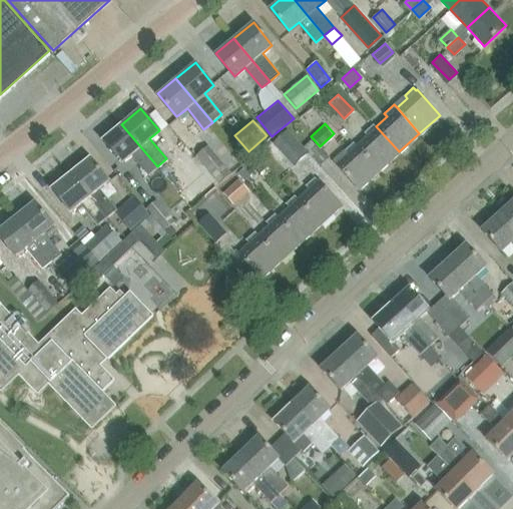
[(374,123),(365,131),(367,134),(356,143),(379,169),(399,151),(376,126),(374,123)]
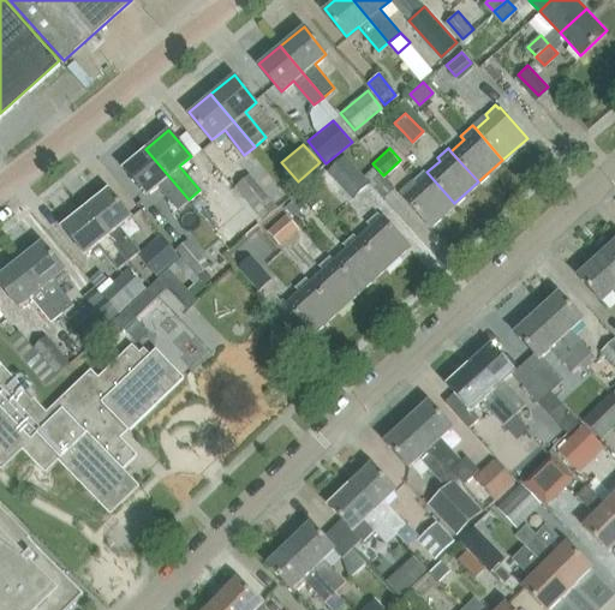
[(189,199),(145,149),(125,166),(148,193),(159,184),(179,208),(189,199)]
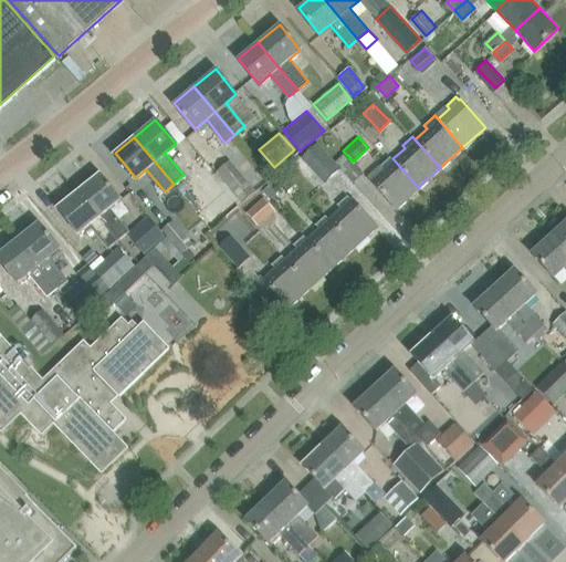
[(301,156),(324,181),(342,166),(317,139),(301,156)]
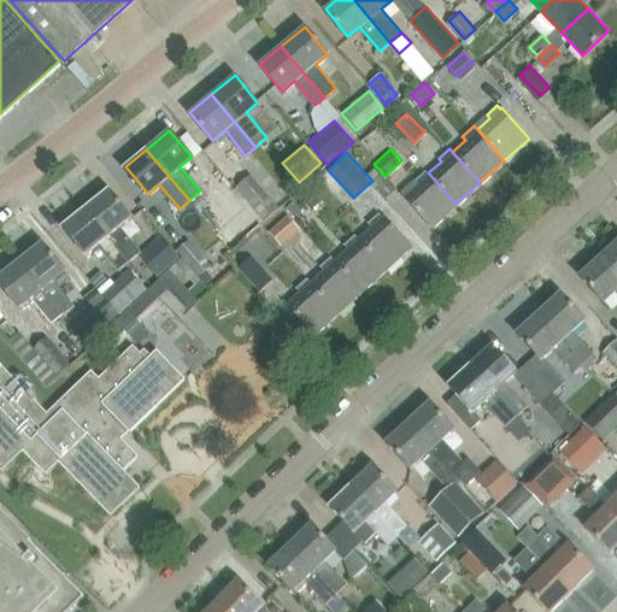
[(432,225),(456,204),(428,172),(425,170),(413,180),(417,183),(404,195),(432,225)]
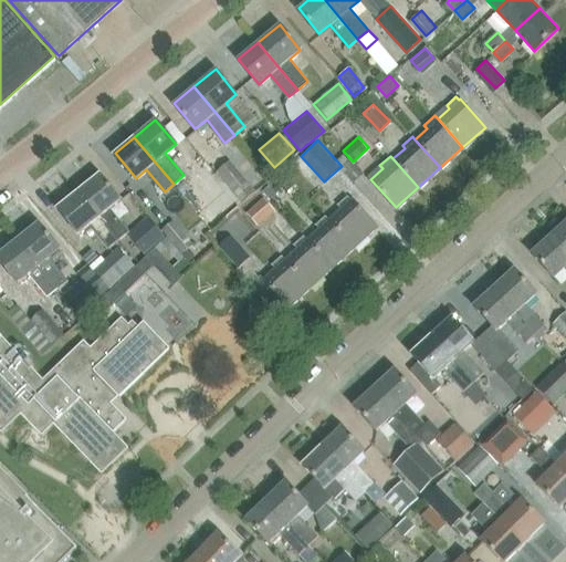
[(254,189),(229,158),(216,169),(242,200),(254,189)]
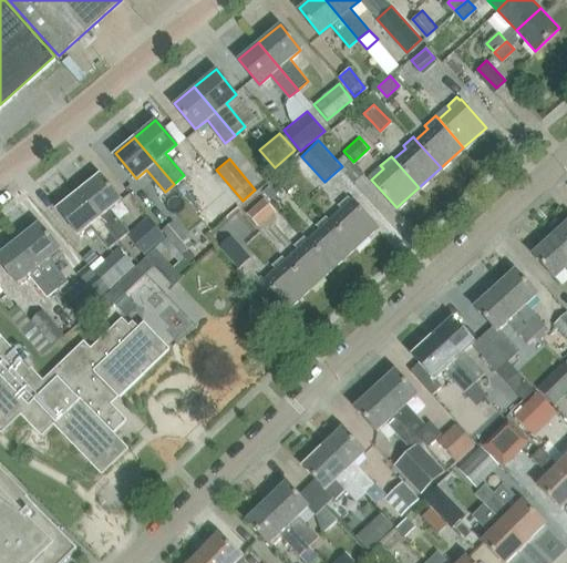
[(100,173),(79,191),(117,237),(127,229),(110,207),(120,198),(100,173)]
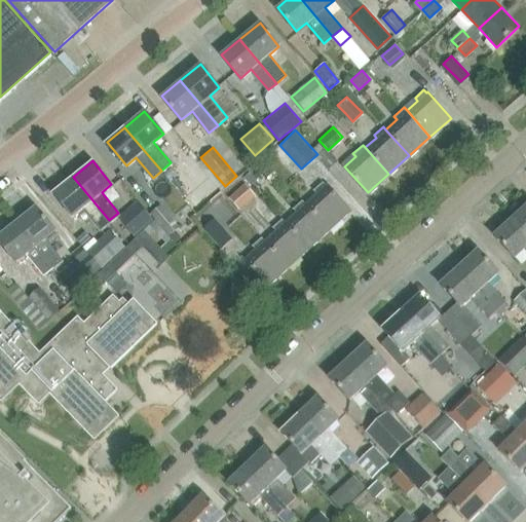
[(210,199),(220,190),(197,162),(186,171),(210,199)]
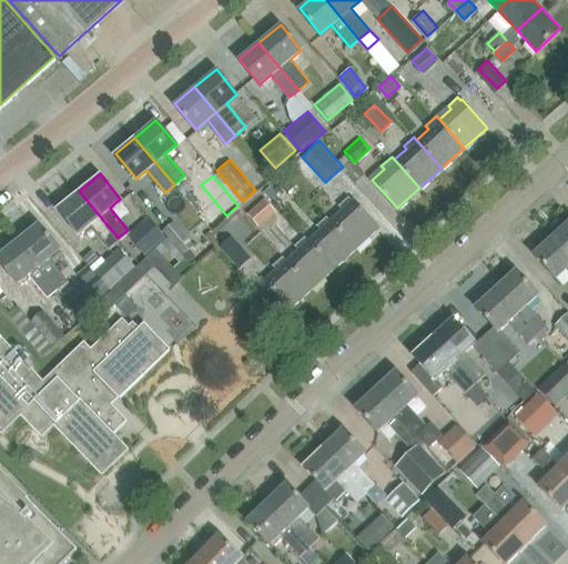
[(108,245),(118,238),(79,191),(59,207),(79,232),(91,223),(108,245)]
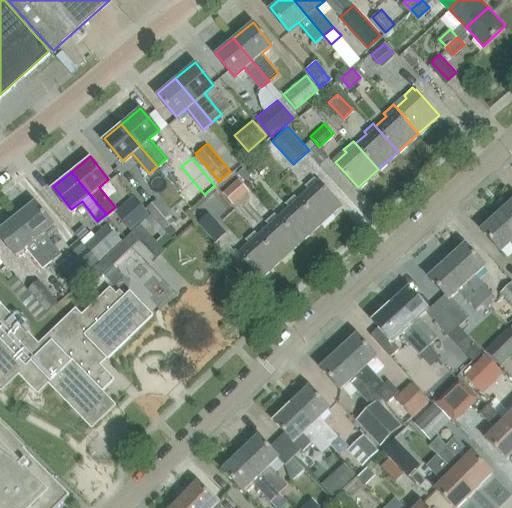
[(233,202),(248,188),(238,176),(222,190),(233,202)]
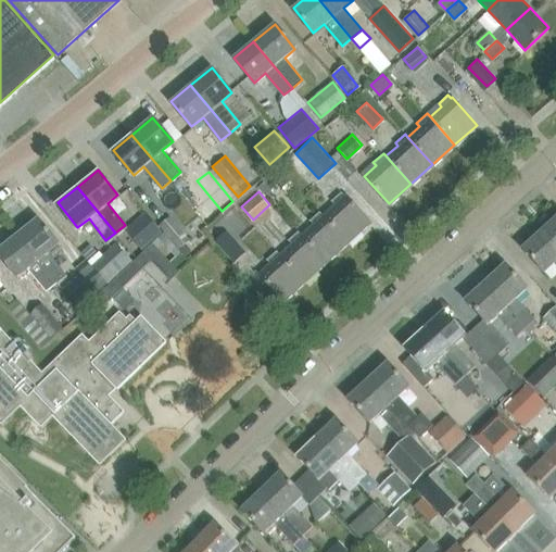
[(335,204),(324,214),(348,241),(369,222),(344,195),(343,195),(341,191),(331,201),(335,204)]
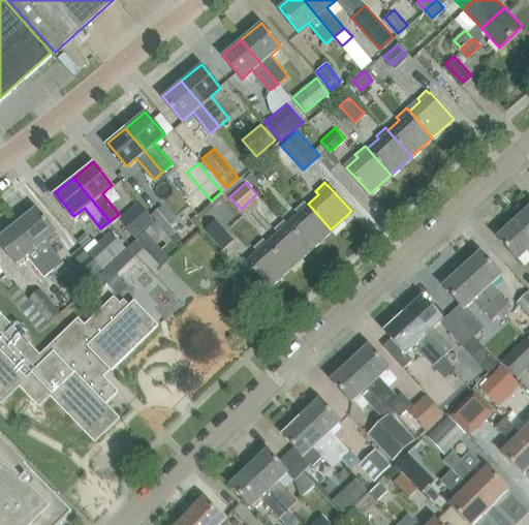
[(154,219),(137,199),(118,216),(134,236),(154,219)]
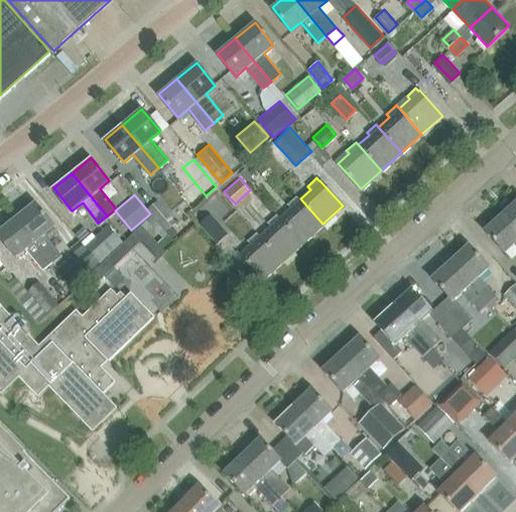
[(300,244),(323,224),(300,199),(296,196),(287,204),(290,207),(278,219),(300,244)]
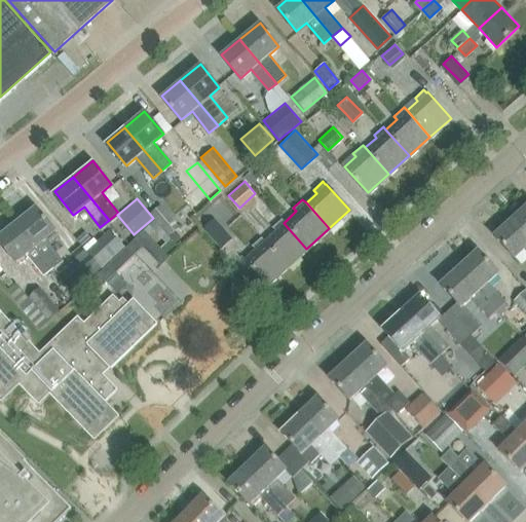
[(152,210),(168,231),(178,223),(161,202),(152,210)]
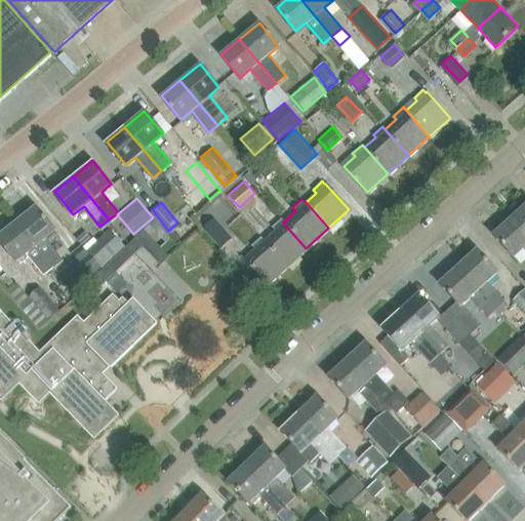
[(524,204),(513,216),(524,230),(524,204)]
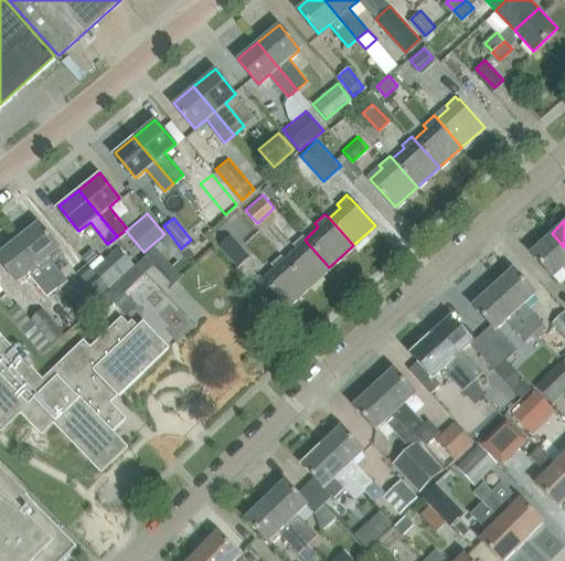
[(39,221),(18,237),(56,285),(65,277),(48,255),(60,246),(39,221)]
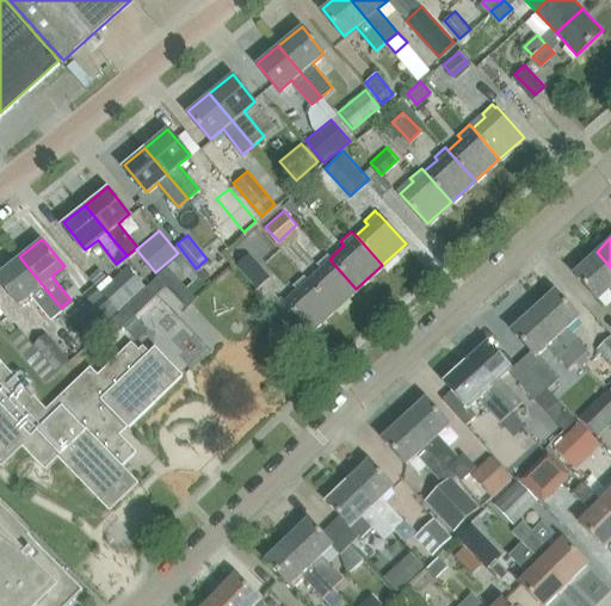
[(610,285),(610,267),(597,252),(575,271),(598,297),(610,286),(610,285)]
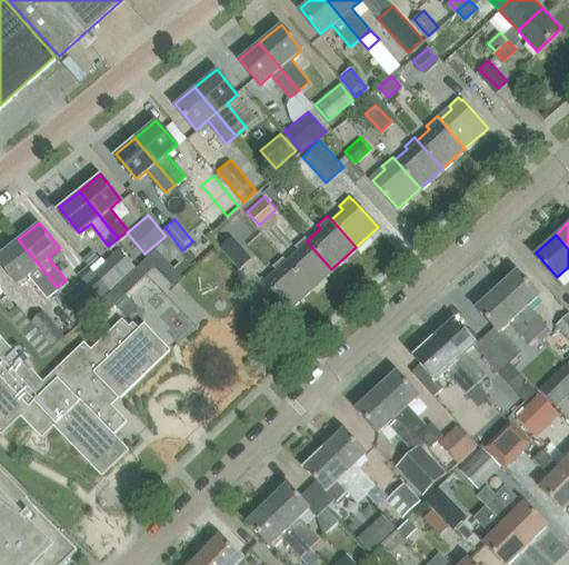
[(175,265),(183,256),(167,236),(157,247),(175,265)]
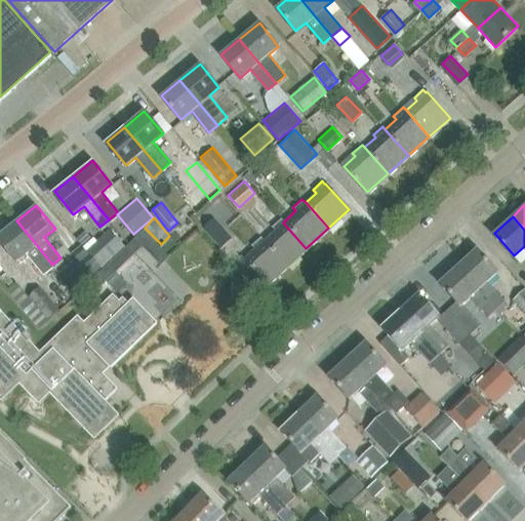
[(283,223),(280,218),(272,227),(275,229),(264,239),(287,266),(306,248),(283,223)]
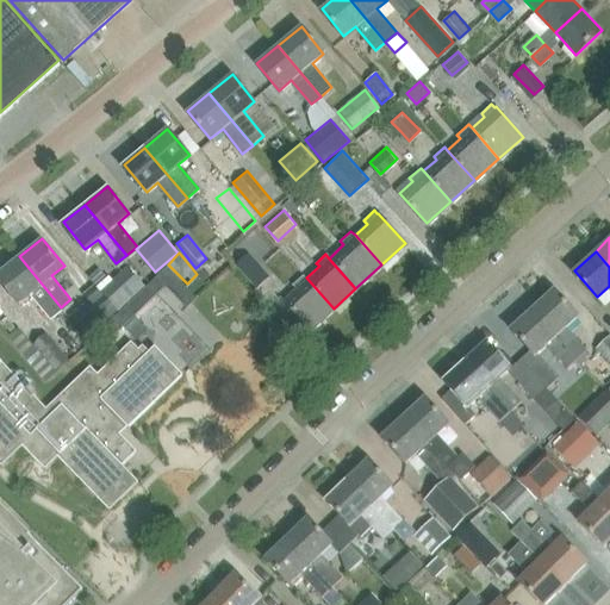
[(50,316),(61,307),(19,256),(0,272),(0,278),(19,301),(31,292),(50,316)]
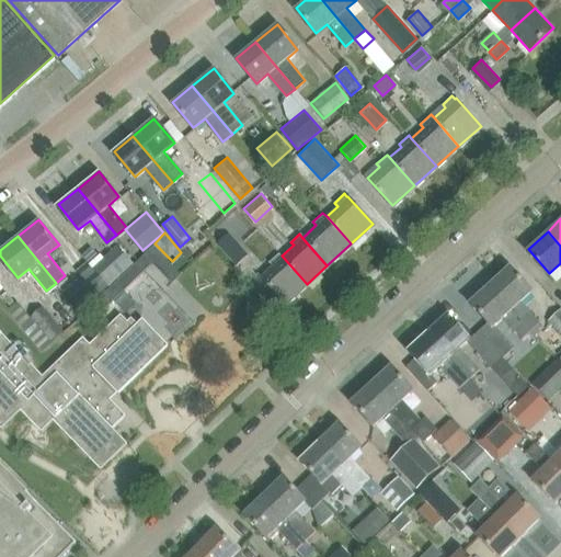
[(239,243),(228,253),(236,263),(248,252),(239,243)]
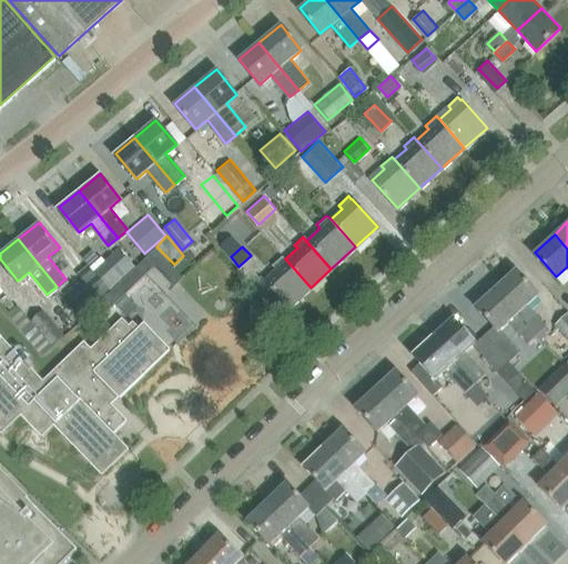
[(109,285),(131,264),(118,250),(95,271),(109,285)]
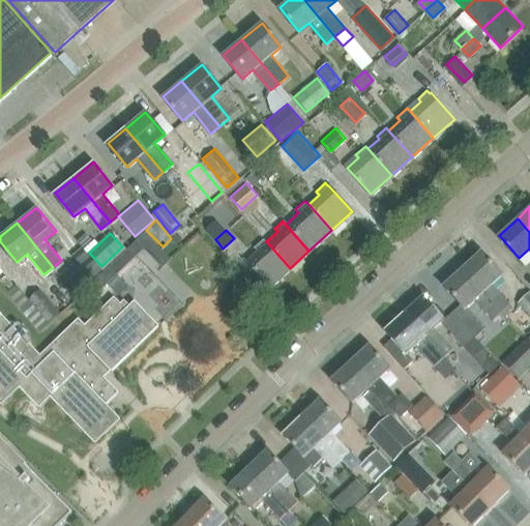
[(269,287),(290,268),(266,241),(263,238),(254,246),(258,251),(246,261),(269,287)]
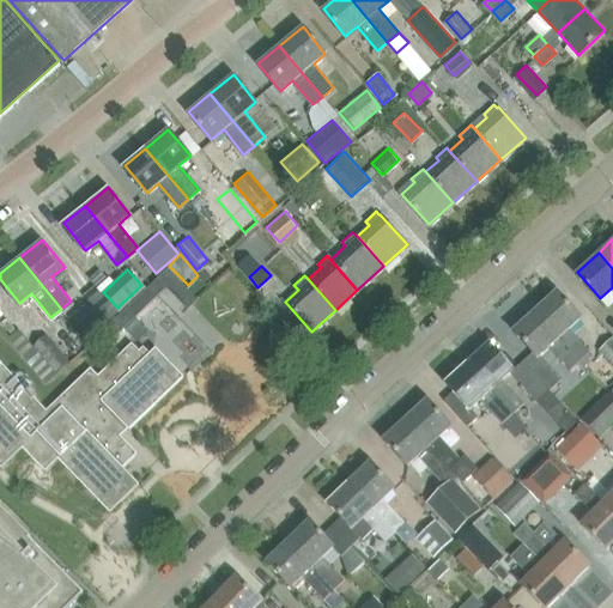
[(155,279),(98,332),(108,341),(163,287),(155,279)]
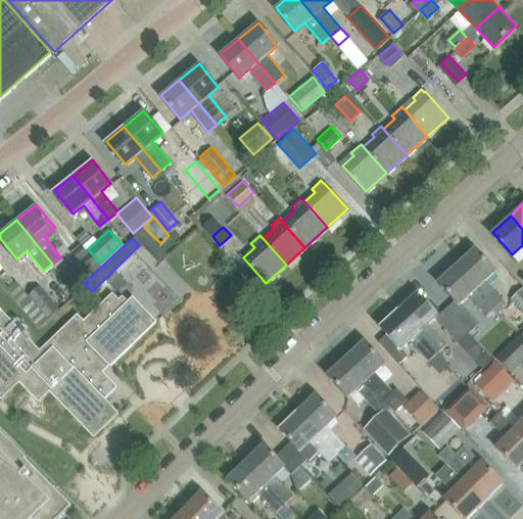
[(493,305),(502,298),(484,279),(494,270),(475,247),(457,264),(493,305)]
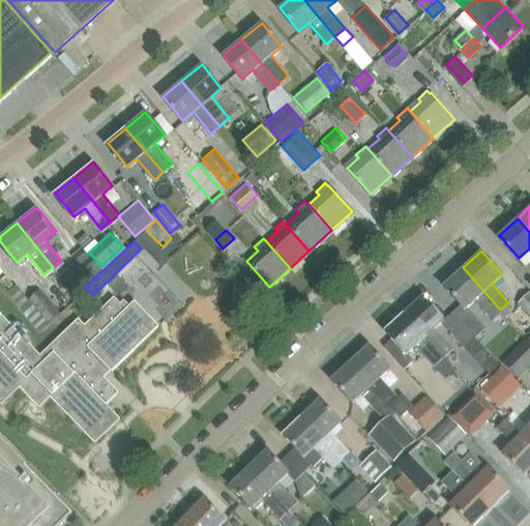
[(75,289),(89,278),(99,269),(87,255),(62,274),(75,289)]
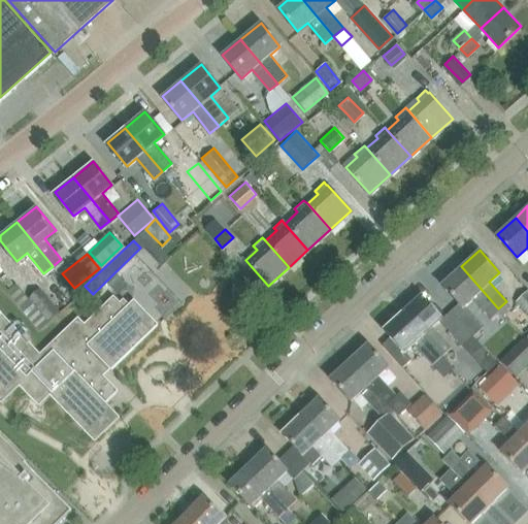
[(442,282),(459,300),(462,304),(464,303),(473,295),(491,315),(498,308),(461,266),(442,282)]
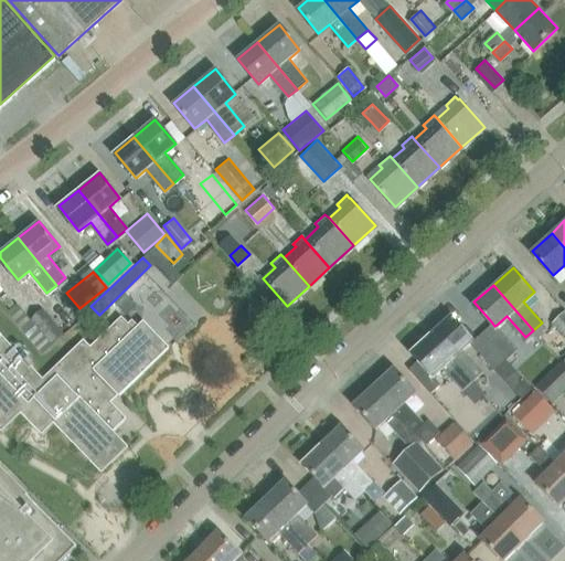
[(64,332),(43,308),(31,318),(52,342),(64,332)]
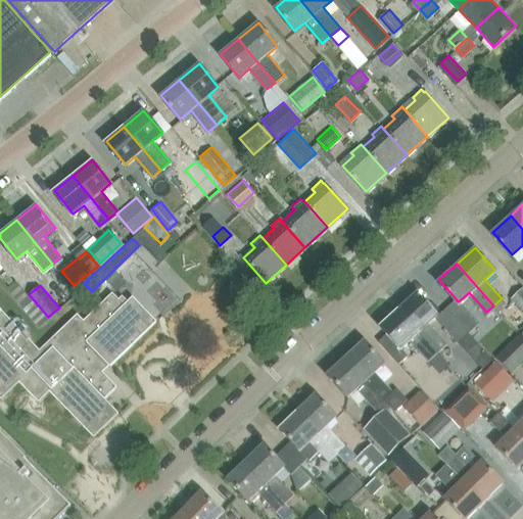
[(522,310),(522,285),(511,297),(522,310)]
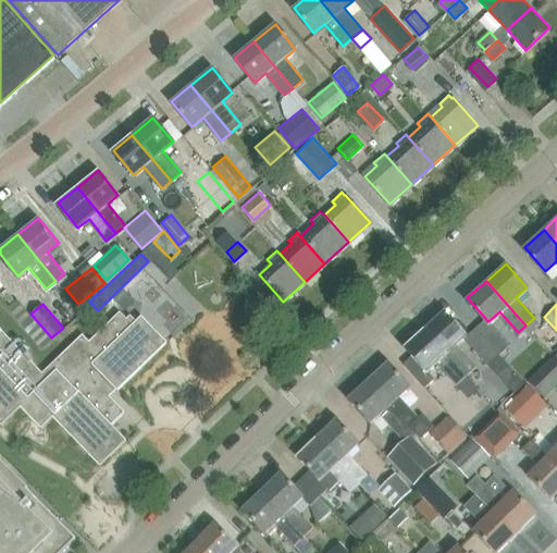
[(457,341),(466,334),(444,309),(426,326),(466,370),(475,361),(457,341)]
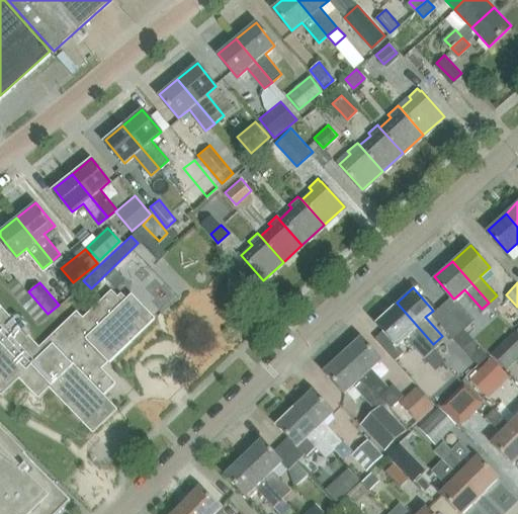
[(0,394),(0,395),(18,377),(37,397),(50,386),(92,430),(116,407),(103,393),(115,381),(102,368),(155,318),(132,293),(122,302),(111,289),(83,317),(77,311),(47,339),(49,340),(40,348),(1,308),(2,307),(0,304),(0,394)]
